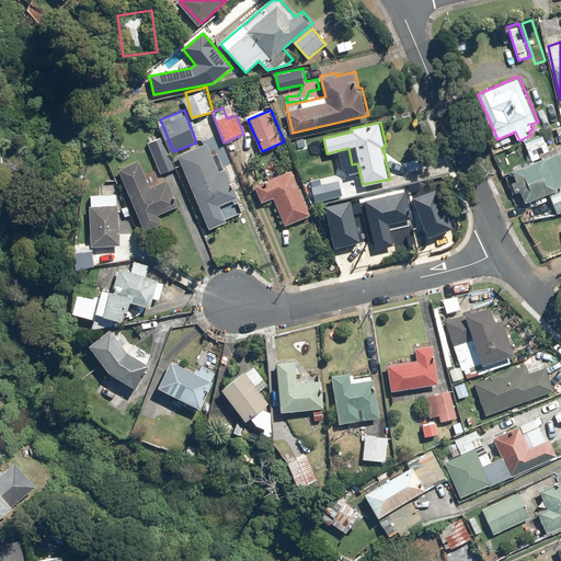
[(175,167),(161,133),(146,139),(160,172),(175,167)]
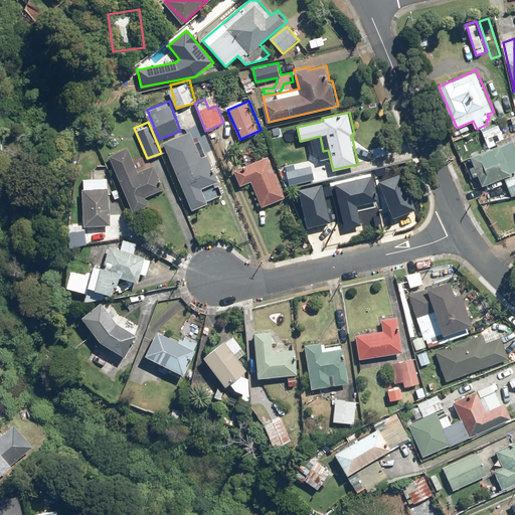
[(486,184),(505,176),(513,195),(514,194),(514,136),(513,133),(509,135),(504,122),(489,128),(497,146),(473,156),(486,184)]
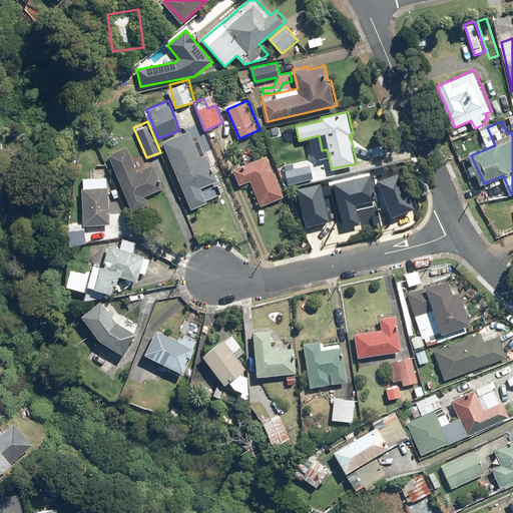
[(190,129),(162,141),(192,208),(225,194),(200,137),(194,139),(190,129)]
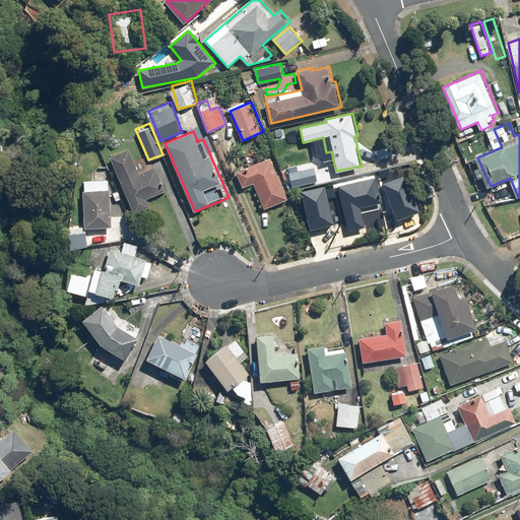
[(310,146),(283,152),(291,188),(318,181),(310,146)]
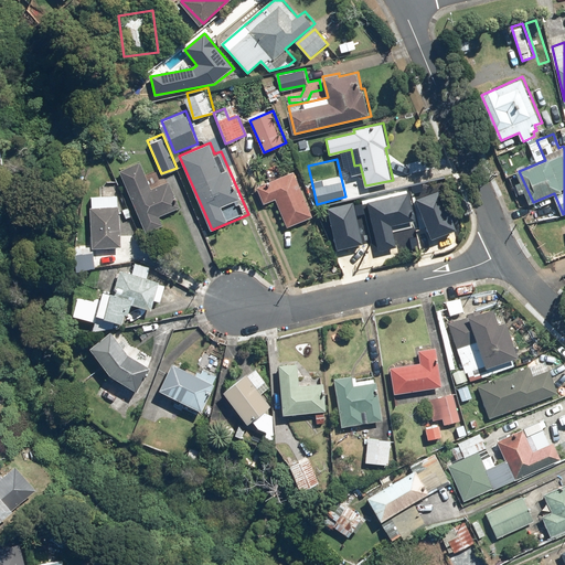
[(169,180),(152,188),(141,162),(121,171),(149,234),(169,225),(164,214),(181,206),(169,180)]
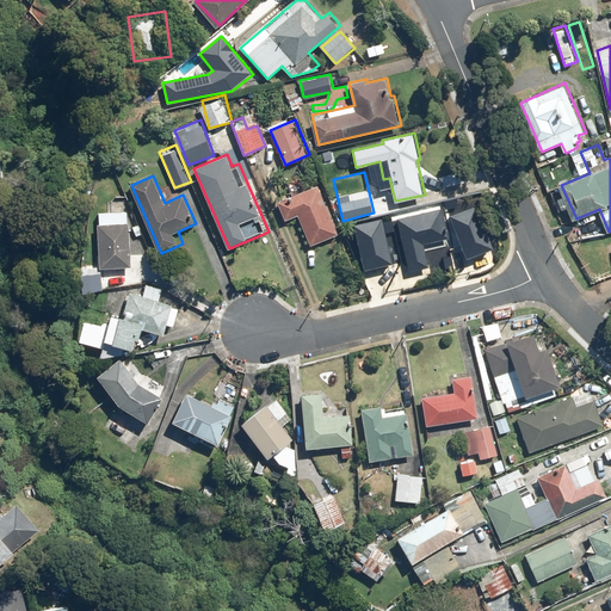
[(340,234),(321,185),(278,201),(285,220),(301,215),(312,244),(340,234)]
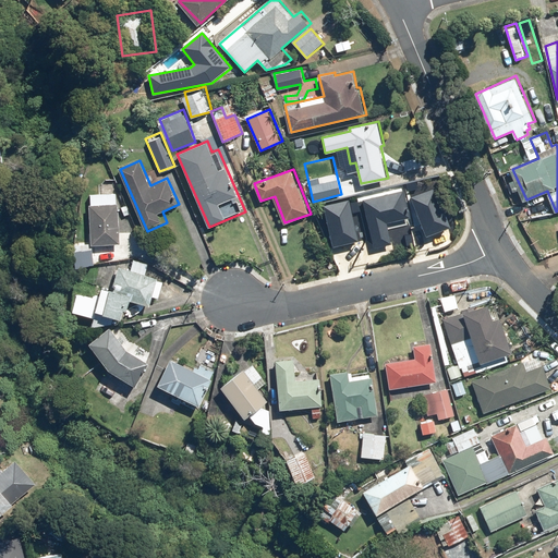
[(407,190),(365,197),(374,246),(393,243),(391,230),(413,226),(407,190)]
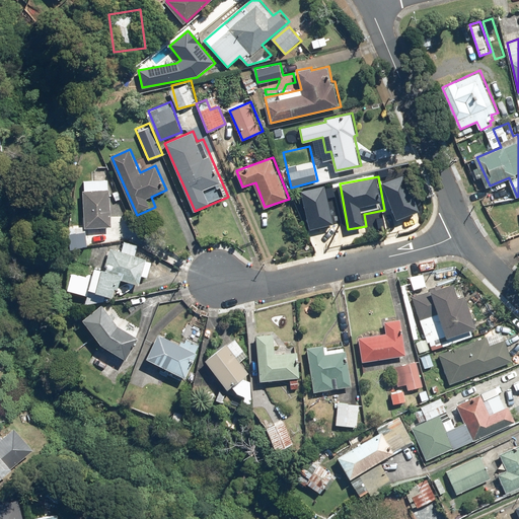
[(85,227),(105,227),(105,236),(113,236),(113,231),(117,231),(117,229),(124,229),(124,215),(112,215),(113,189),(108,189),(108,179),(85,179),(85,227)]
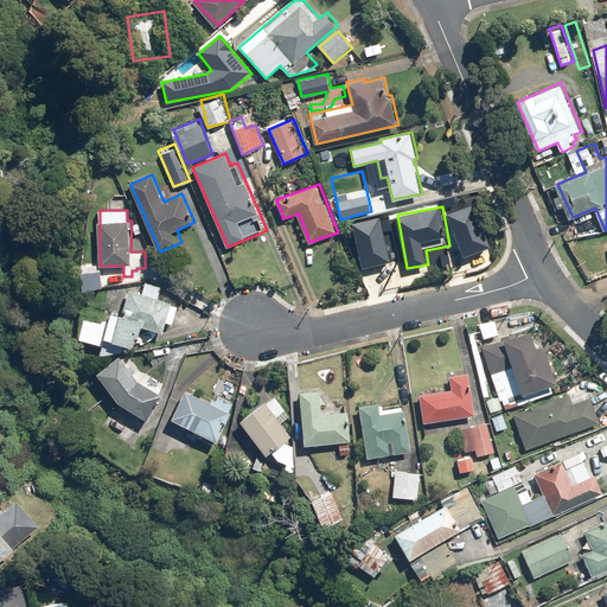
[(375,217),(351,224),(359,259),(384,251),(375,217)]
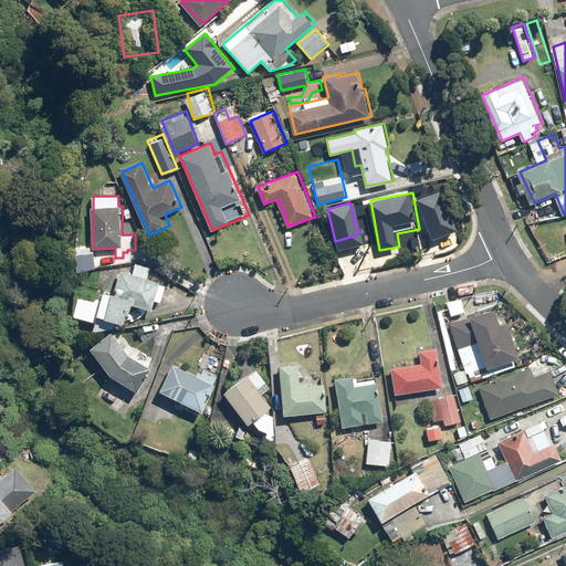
[(92,248),(76,247),(76,261),(96,261),(96,252),(92,252),(92,248)]
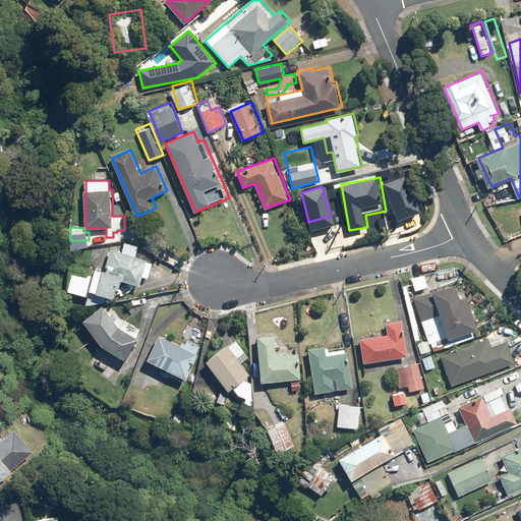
[(90,288),(115,296),(118,289),(120,290),(123,280),(139,285),(148,261),(136,256),(139,246),(125,242),(123,251),(112,247),(105,269),(97,267),(90,288)]
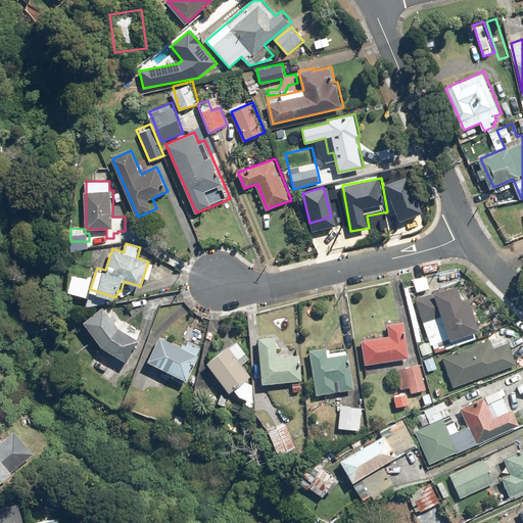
[(482,274),(475,280),(488,295),(495,288),(482,274)]
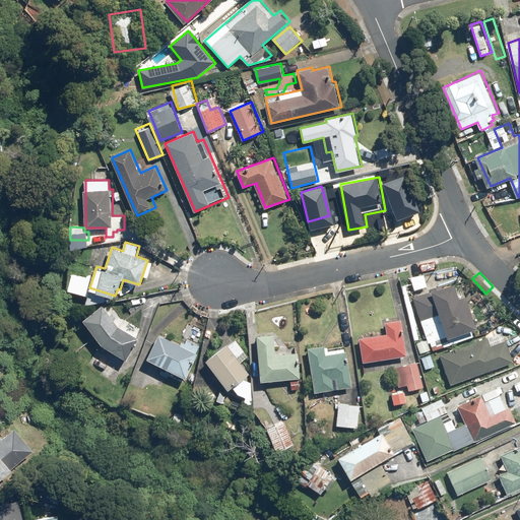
[(457,281),(414,296),(428,338),(417,342),(421,353),(432,350),(430,343),(479,327),(468,293),(461,295),(457,281)]
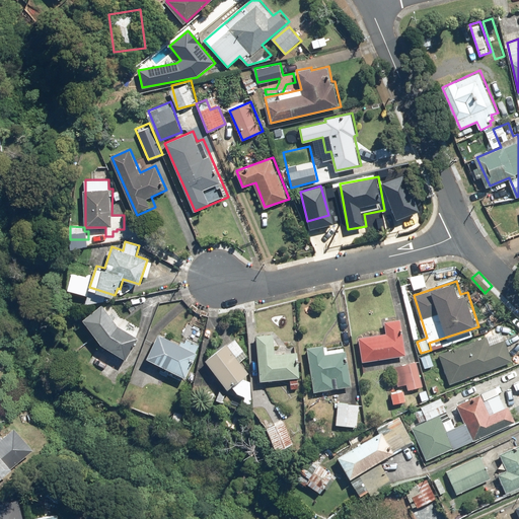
[(103,304),(84,317),(101,343),(128,359),(138,337),(118,324),(103,304)]
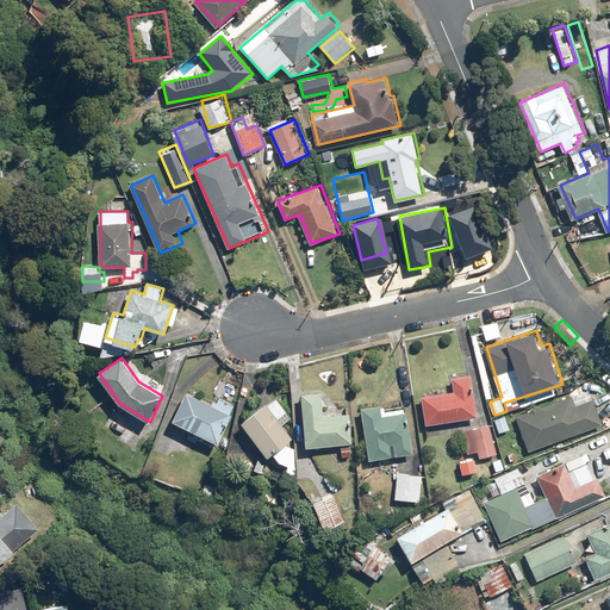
[(454,391),(423,396),(428,424),(479,417),(472,374),(453,377),(454,391)]
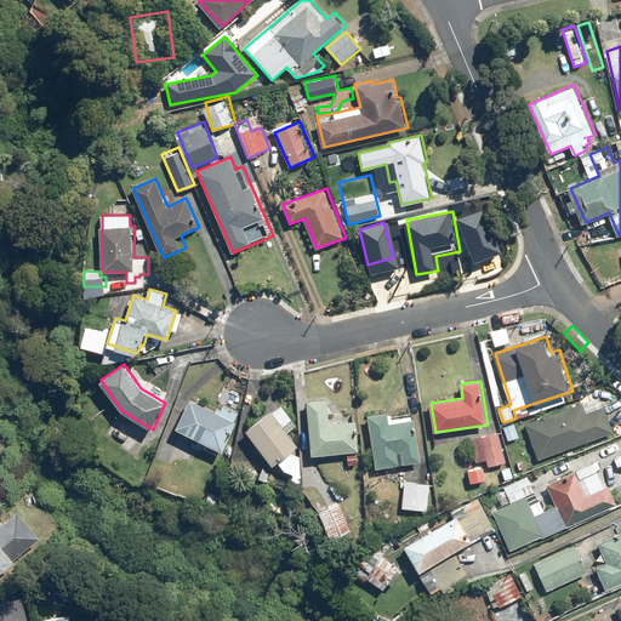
[(176,429),(229,455),(233,448),(226,444),(240,414),(221,404),(217,410),(191,398),(176,429)]
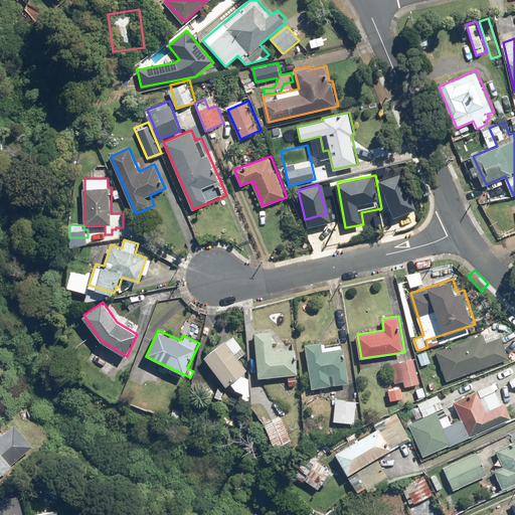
[(274,330),(255,331),(259,376),(298,374),(297,348),(275,349),(274,330)]
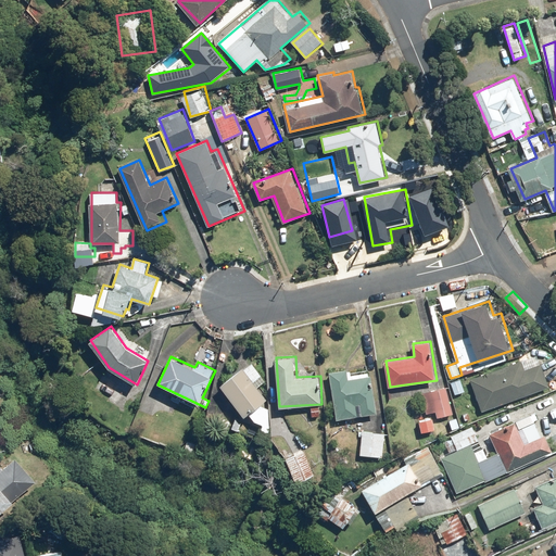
[(522,358),(470,377),(483,411),(550,387),(542,364),(527,369),(522,358)]
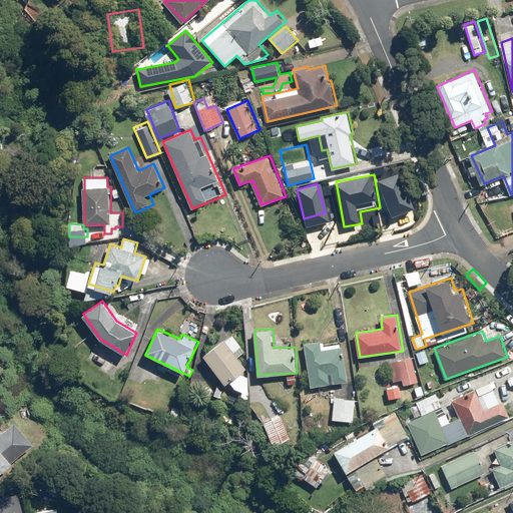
[(232,334),(204,356),(226,384),(247,368),(238,358),(246,352),(232,334)]
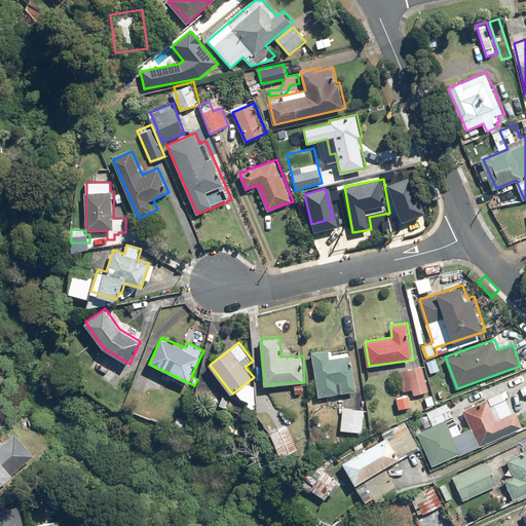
[(332,353),(331,347),(311,350),(318,397),(358,390),(351,351),(332,353)]
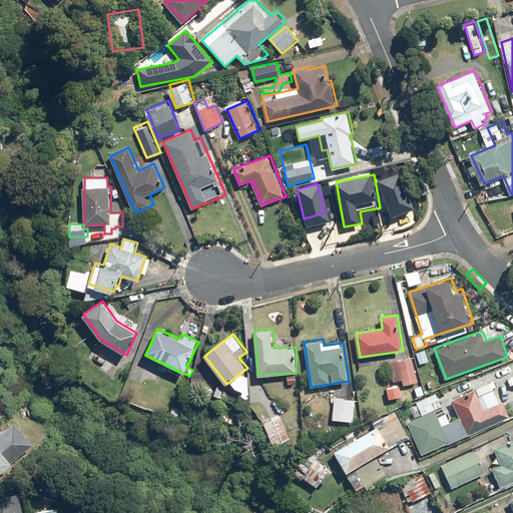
[(413,357),(390,362),(394,382),(402,380),(403,385),(419,382),(413,357)]
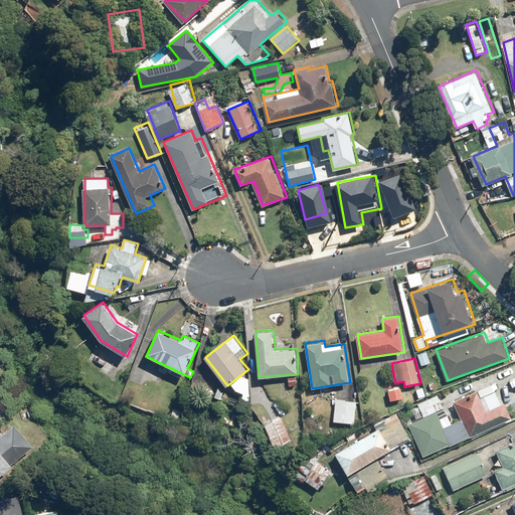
[(402,385),(388,388),(391,400),(404,397),(402,385)]
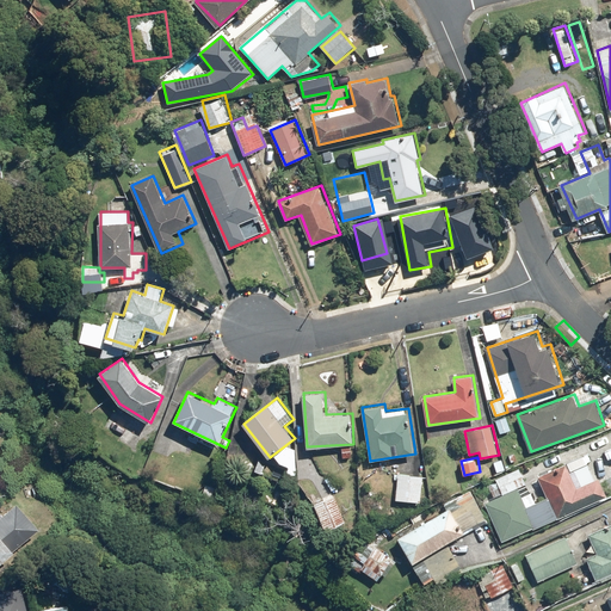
[(523,495),(519,487),(528,483),(520,467),(497,477),(503,493),(486,500),(503,541),(609,497),(600,476),(596,479),(590,464),(576,469),(582,485),(578,486),(568,464),(539,476),(549,497),(536,503),(532,492),(523,495)]
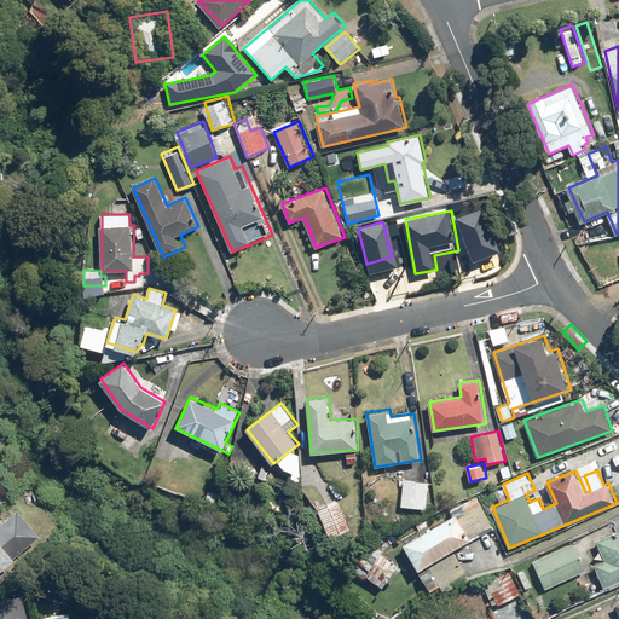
[(428,479),(397,479),(395,507),(428,508),(428,479)]
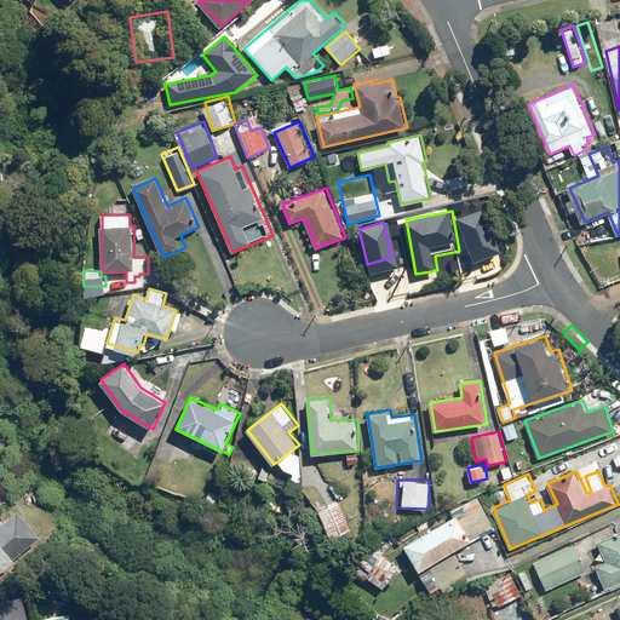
[(470,577),(455,550),(495,528),(477,498),(453,511),(455,517),(406,545),(431,590),(441,584),(445,591),(470,577)]
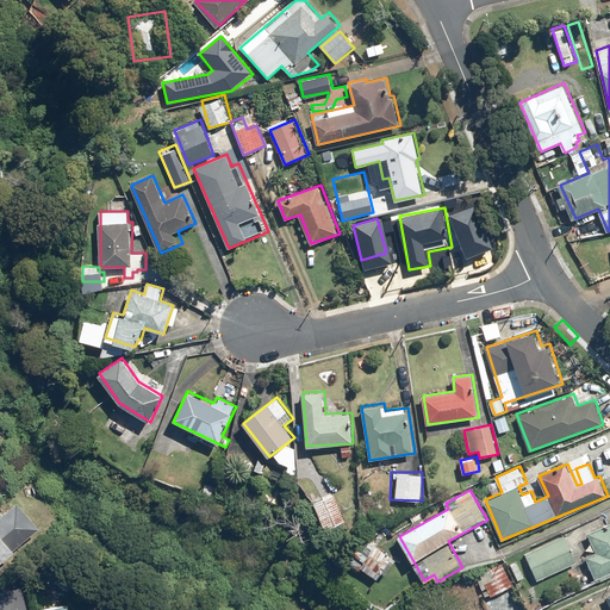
[(335,493),(315,502),(325,529),(346,521),(335,493)]
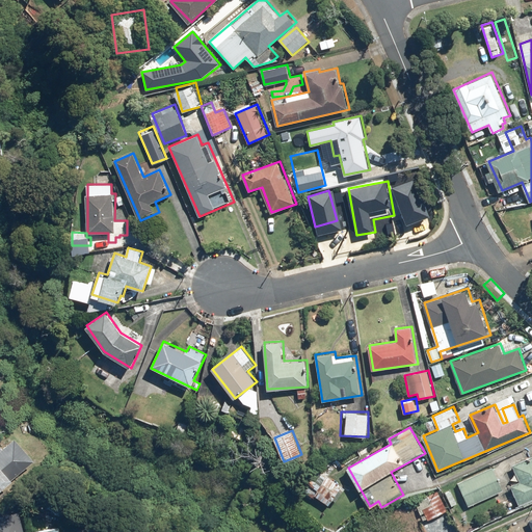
[(0,450),(0,490),(36,459),(17,436),(0,450)]
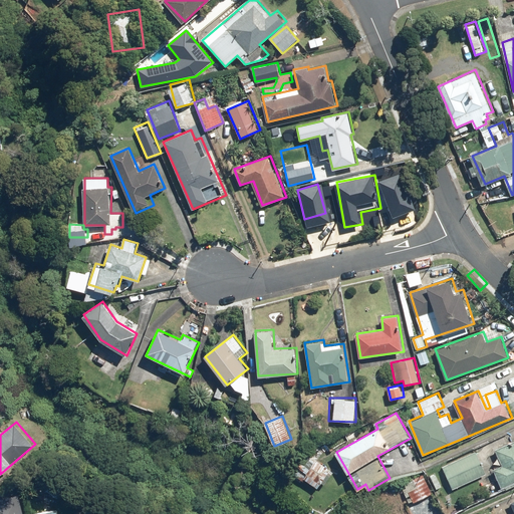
[(513,442),(497,450),(503,464),(494,467),(501,487),(513,481),(513,442)]
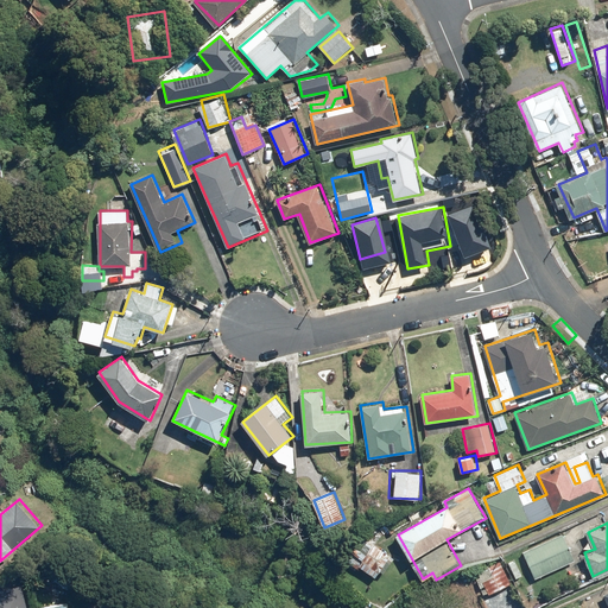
[(564,533),(524,551),(536,578),(576,559),(564,533)]
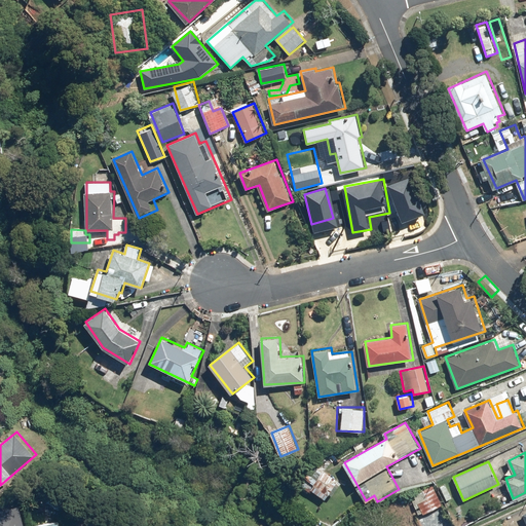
[(342,482),(318,467),(310,480),(314,483),(311,489),(326,498),(329,494),(333,496),(342,482)]
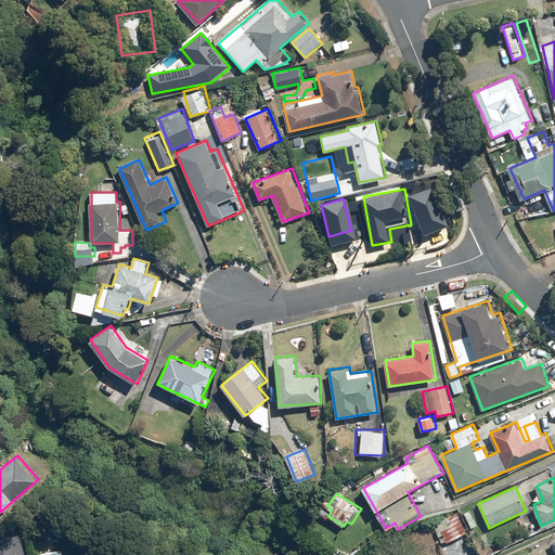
[(453,514),(434,524),(443,544),(467,532),(463,525),(460,527),(453,514)]
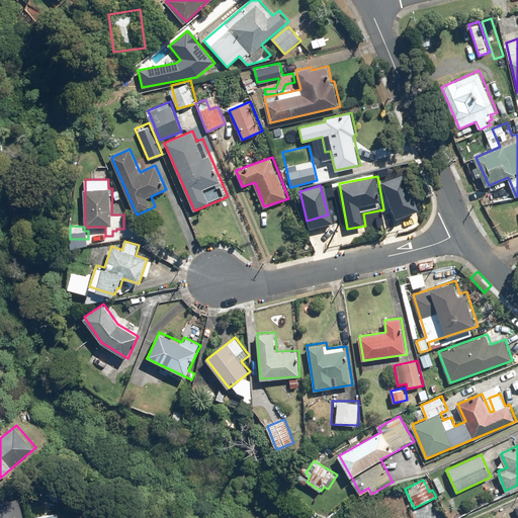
[(24,517),(19,497),(0,501),(0,517),(24,517)]
